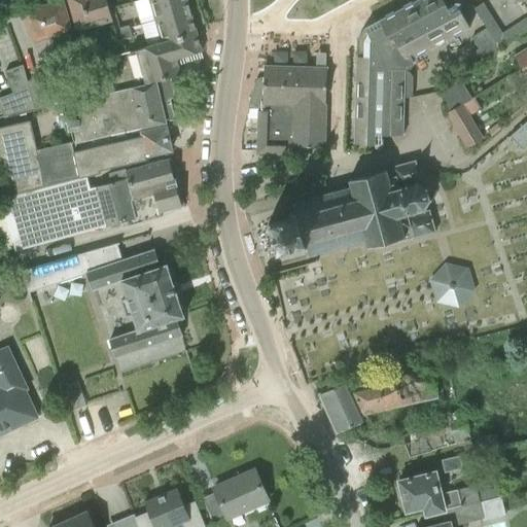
[(67,0),(72,16),(76,33),(112,22),(108,6),(105,0),(67,0)]
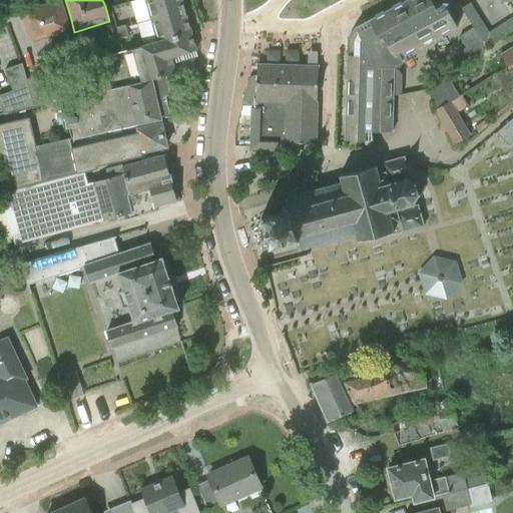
[(143,0),(150,21),(184,11),(180,0),(143,0)]
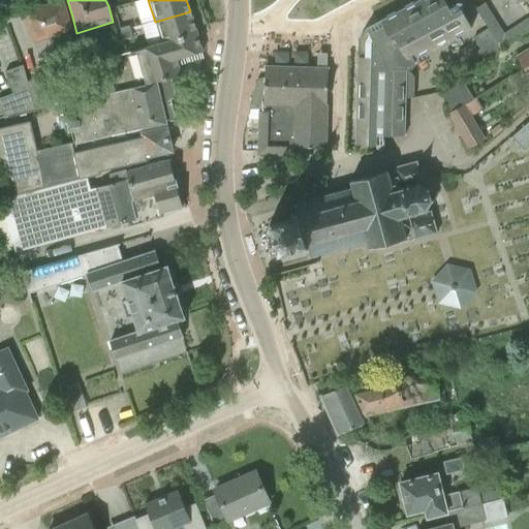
[(413,99),(414,79),(412,76),(410,74),(406,72),(406,70),(408,70),(410,69),(412,68),(413,66),(413,65),(414,63),(413,61),(413,59),(471,29),(461,10),(462,9),(462,8),(463,8),(463,7),(463,6),(463,5),(463,4),(462,4),(461,3),(460,3),(459,2),(458,2),(457,3),(448,7),(443,0),(418,0),(364,29),(358,41),(354,146),(383,146),(383,135),(404,136),(405,98),(413,99)]
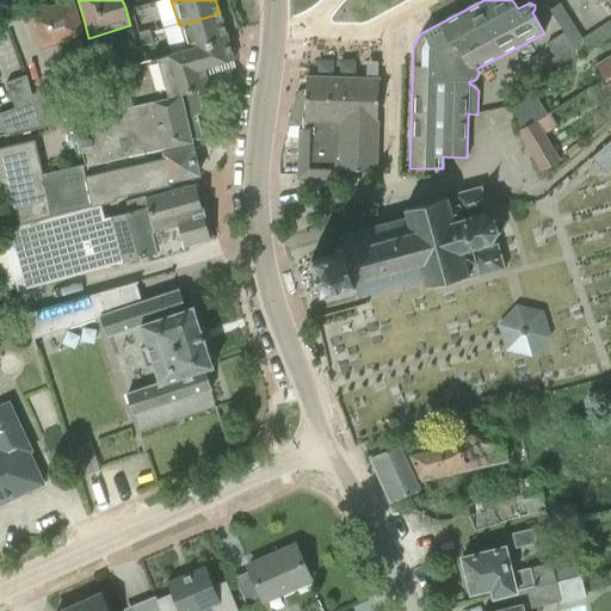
[(78,28),(71,5),(31,16),(38,38),(41,47),(79,36),(78,28)]
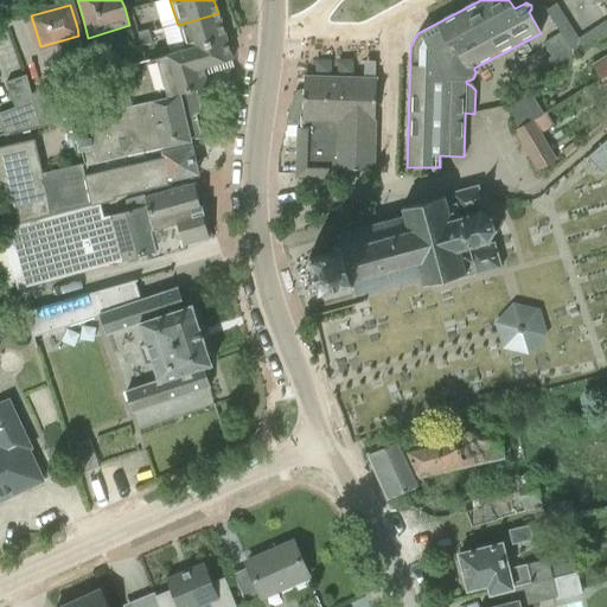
[(545,11),(550,18),(560,12),(555,5),(545,11)]
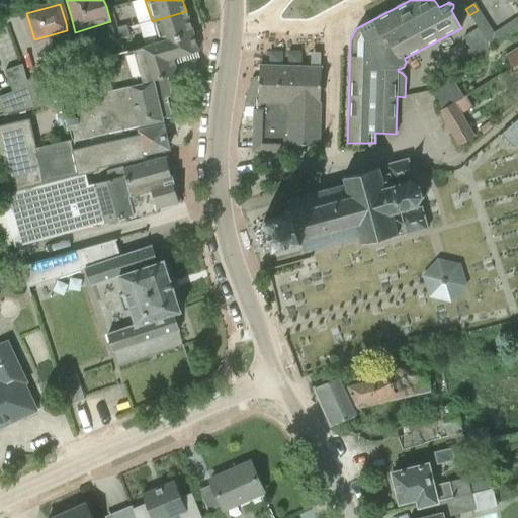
[(472,21),(481,16),(478,10),(469,15),(472,21)]
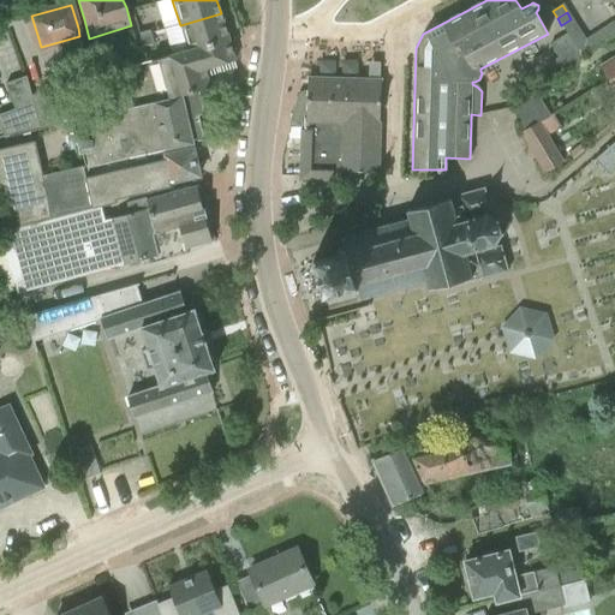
[(180,25),(187,52),(228,40),(221,13),(180,25)]
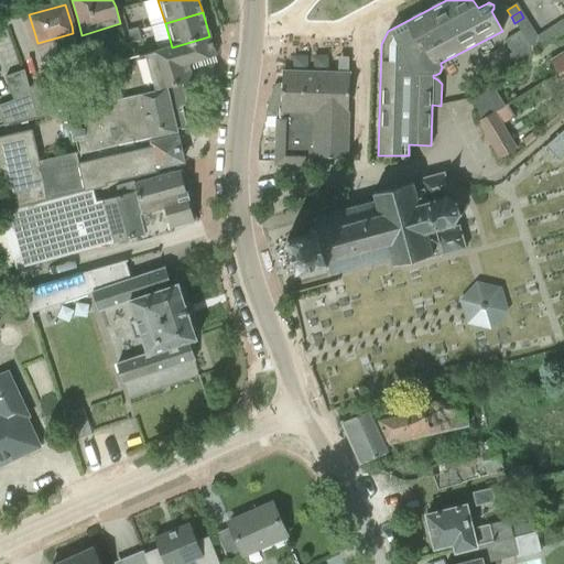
[(523,18),(514,23),(519,30),(528,24),(523,18)]
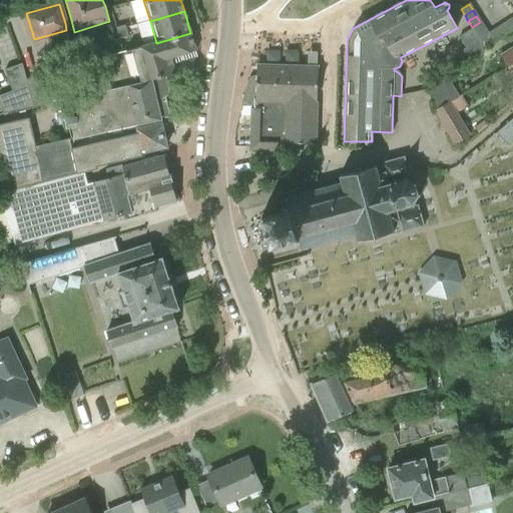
[(484,28),(480,22),(472,27),(476,33),(484,28)]
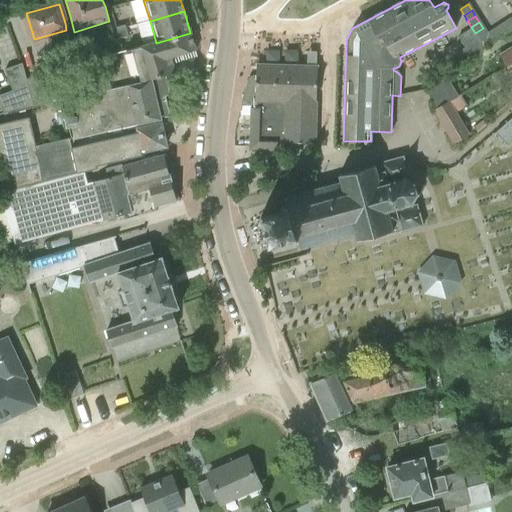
[(498,27),(503,35),(510,31),(505,22),(498,27)]
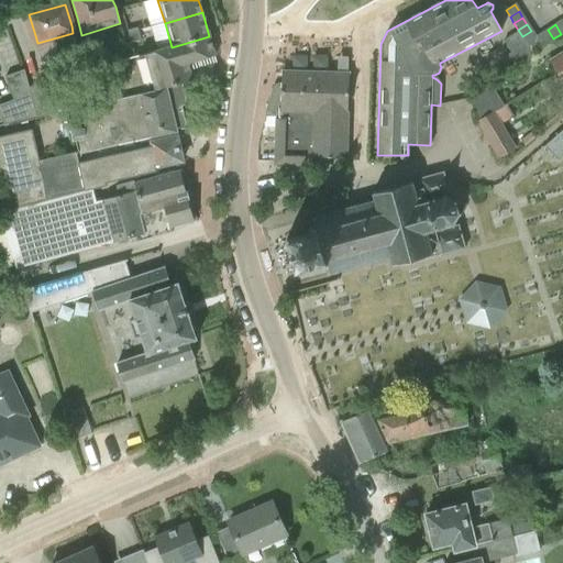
[(140,41),(136,29),(127,31),(131,44),(140,41)]
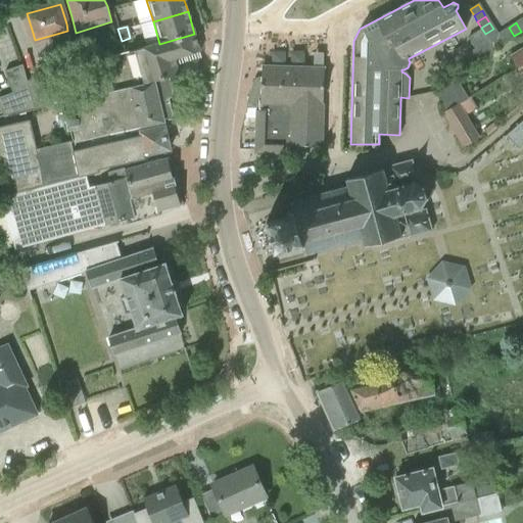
[(465,55),(473,67),(497,52),(494,48),(489,40),(485,34),(481,28),(467,37),(474,49),(465,55)]
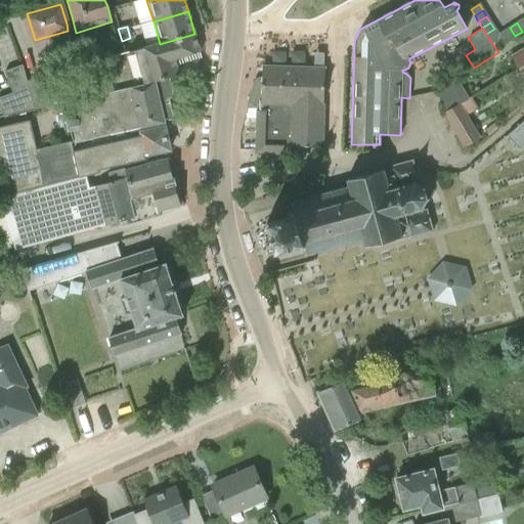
[(508,40),(515,36),(510,28),(503,32),(508,40)]
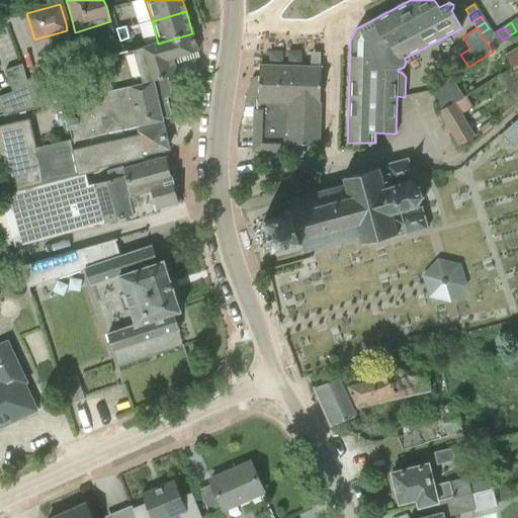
[(489,28),(481,33),(485,39),(493,34),(489,28)]
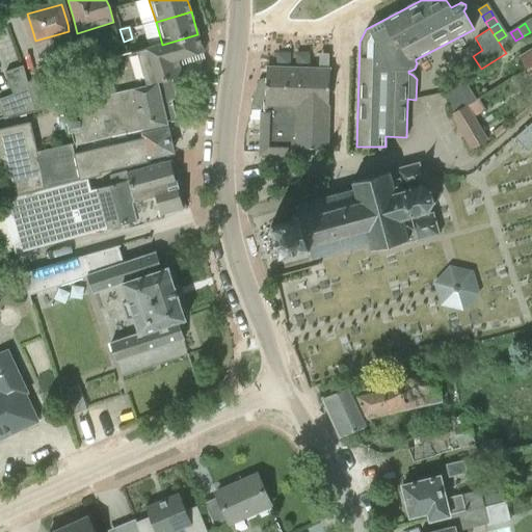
[(510,32),(506,35),(498,41),(503,49),(515,41),(510,32)]
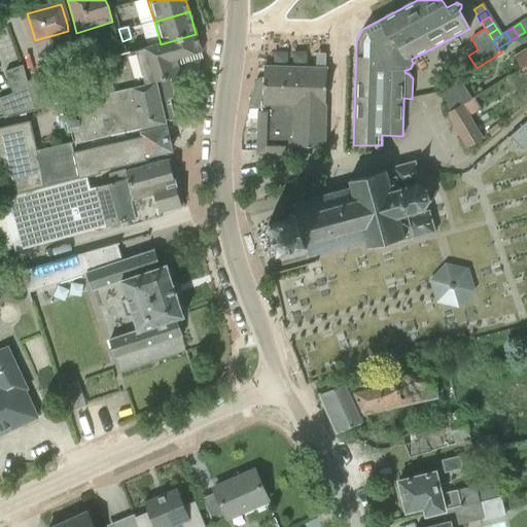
[(121,56),(113,58),(111,58),(117,77),(110,79),(114,92),(155,82),(171,78),(179,75),(175,60),(201,53),(196,34),(161,44),(121,56)]
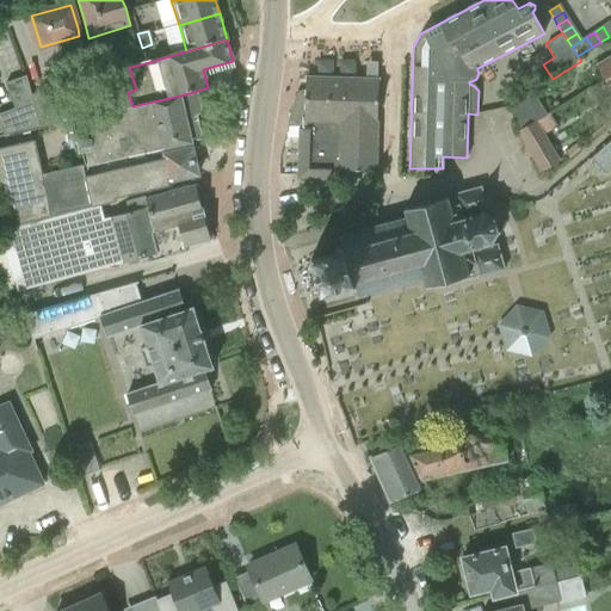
[(91,78),(80,41),(55,48),(66,85),(91,78)]
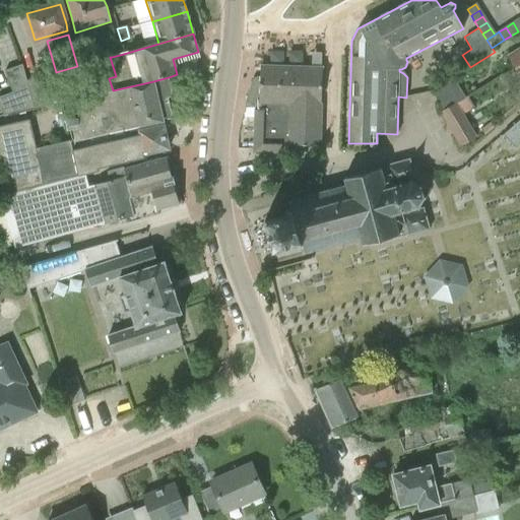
[(120,55),(116,41),(109,43),(112,57),(120,55)]
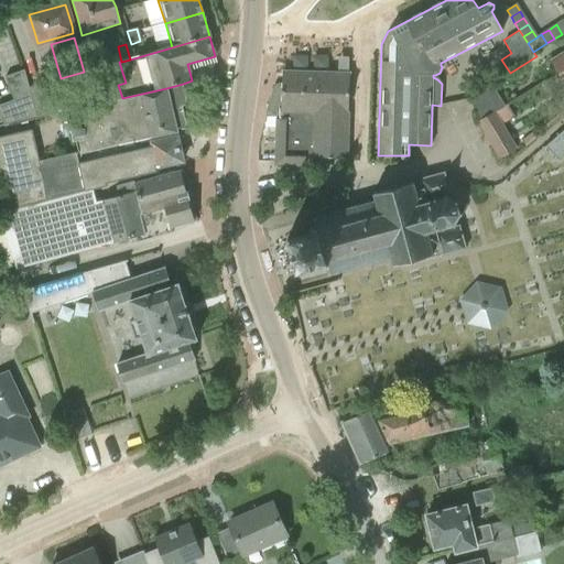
[(563,54),(552,63),(559,74),(563,69),(563,54)]
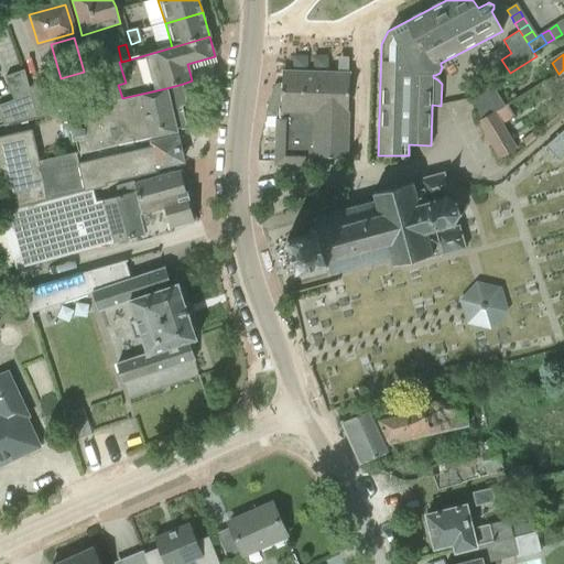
[(28,88),(23,71),(4,77),(13,101),(0,106),(0,121),(1,127),(34,118),(28,88)]
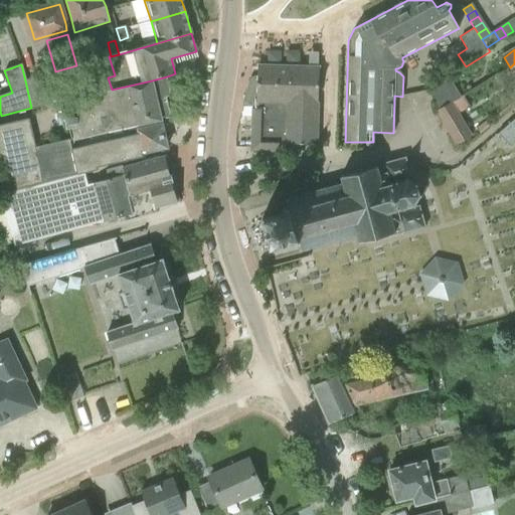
[(250,151),(279,152),(279,144),(317,145),(319,67),(258,66),(258,77),(253,78),(251,80),(249,83),(243,104),(245,104),(245,103),(256,103),(256,109),(252,109),(250,151)]
